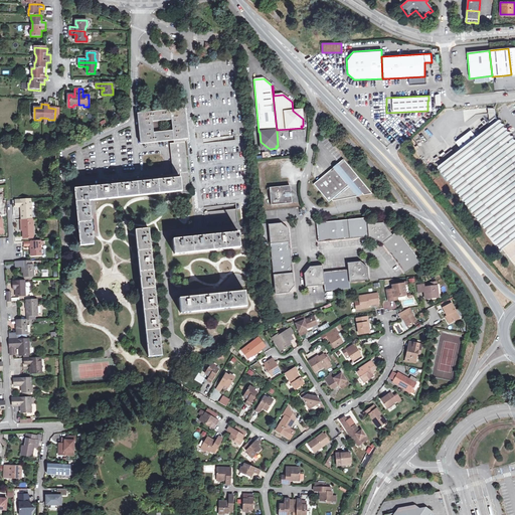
[(170,139),(184,138),(187,137),(184,110),(140,114),(143,141),(170,139)]
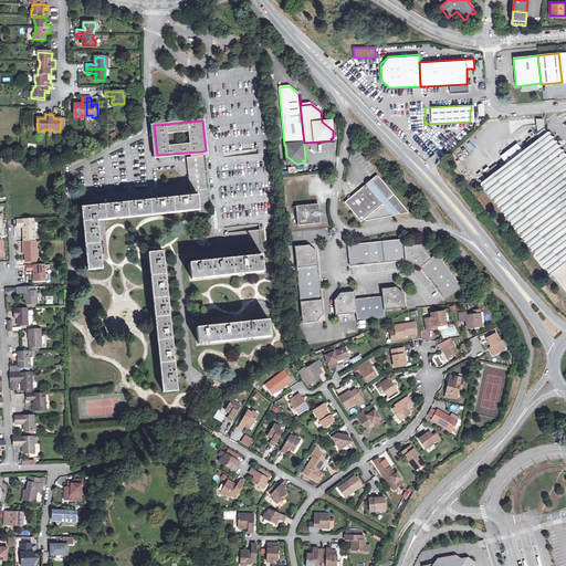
[(332,122),(322,122),(333,130),(332,122)]
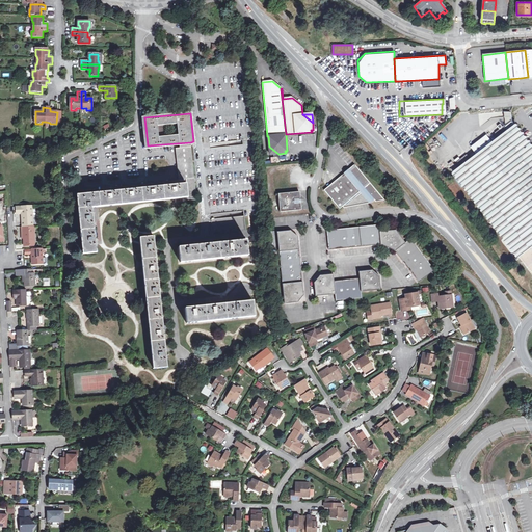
[(531,276),(531,148),(514,124),(507,130),(503,125),(494,133),(497,137),(490,141),(485,135),(470,147),(475,154),(469,158),(466,154),(456,161),(459,165),(452,171),(476,204),(500,236),(531,277),(531,276)]
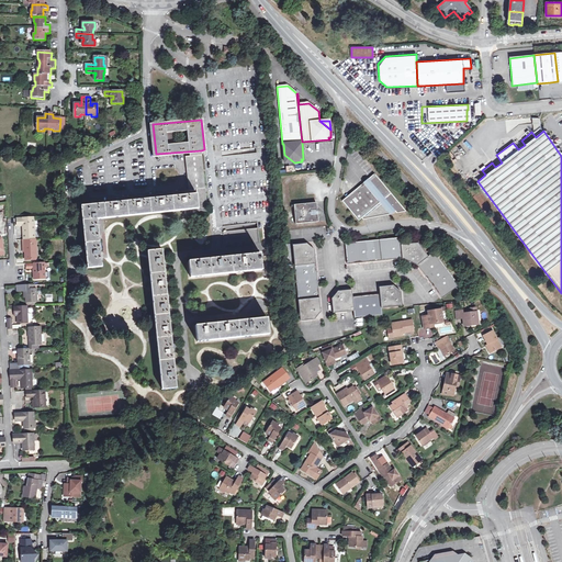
[(203,208),(199,155),(187,156),(190,193),(81,204),(88,267),(103,266),(98,218),(203,208)]
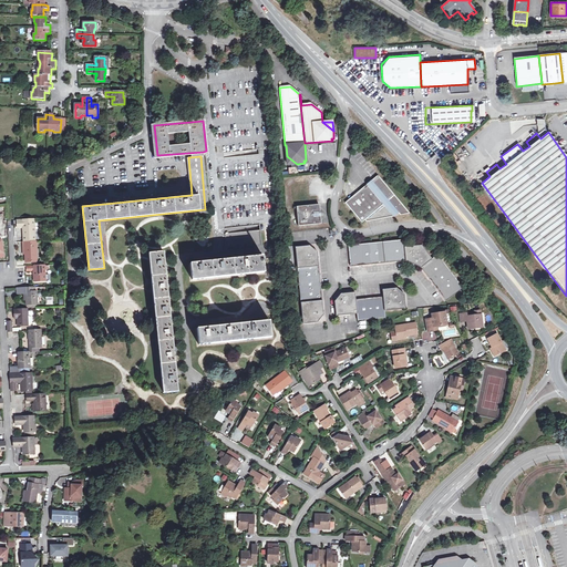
[(204,156),(200,156),(205,209),(209,209),(204,156)]
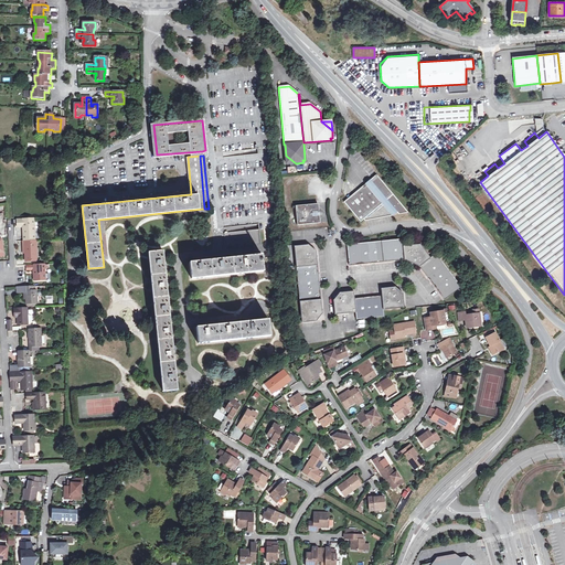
[(366,187),(364,184),(349,199),(343,204),(360,222),(363,219),(365,221),(392,214),(391,213),(395,210),(398,213),(406,211),(374,174),(369,181),(371,182),(366,187)]
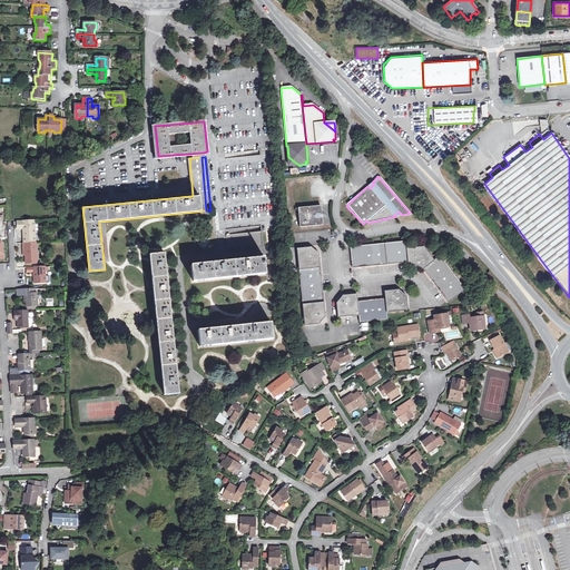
[(322,213),(322,208),(318,206),(298,207),(300,226),(320,225),(323,222),(322,216),(325,214),(322,213)]
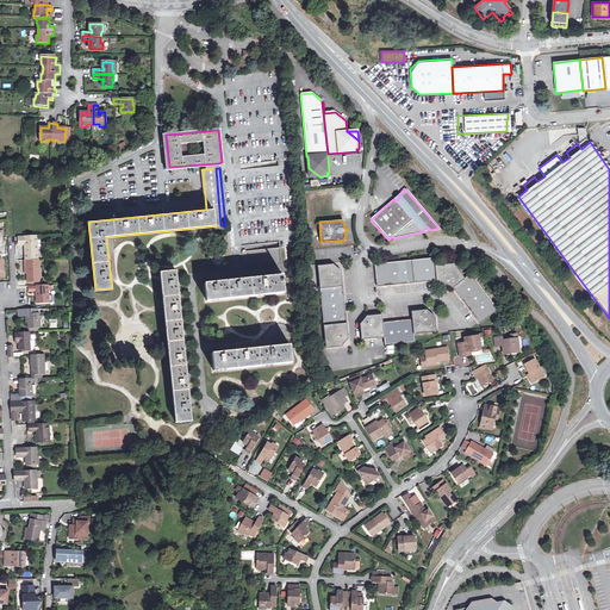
[(37,236),(24,237),(25,244),(26,260),(38,259),(37,236)]
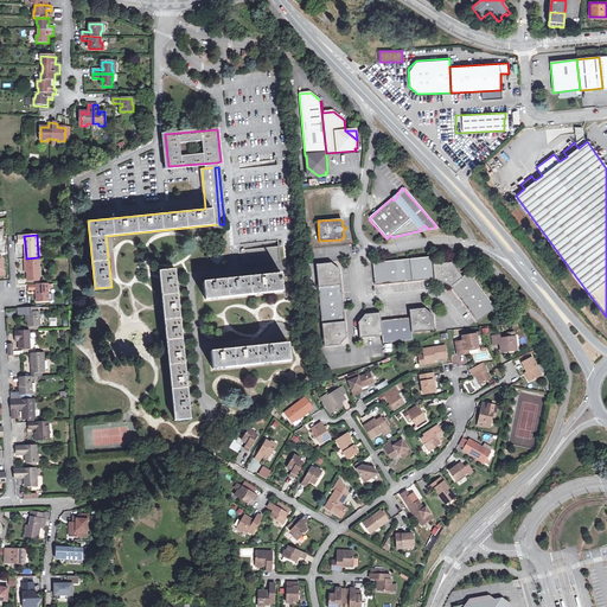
[(242,249),(242,250),(243,264),(281,261),(279,246),(242,249)]
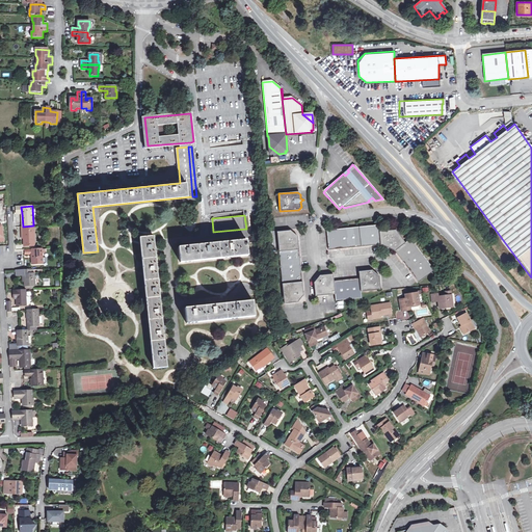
[(394,250),(405,242),(396,230),(380,232),(379,224),(326,230),(328,249),(336,248),(350,247),(371,245),(381,244),(388,247),(394,250)]
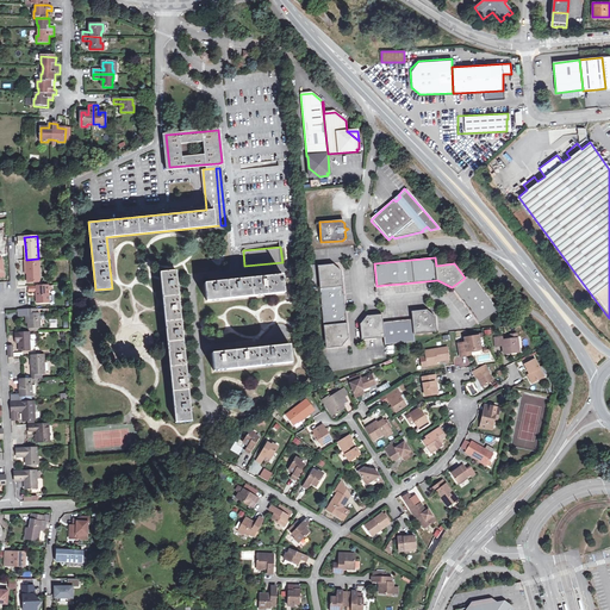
[(26,265),(27,274),(27,281),(39,281),(39,259),(38,259),(26,260),(24,260),(25,265),(26,265)]
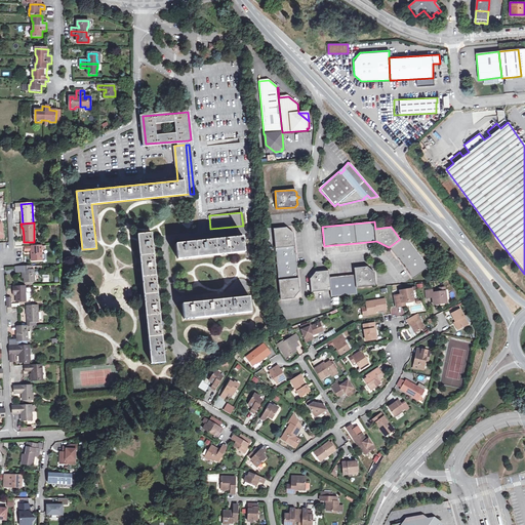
[(282,299),(294,298),(298,293),(300,290),(298,269),(297,253),(294,233),(292,231),(287,227),(274,228),(280,278),(282,299)]
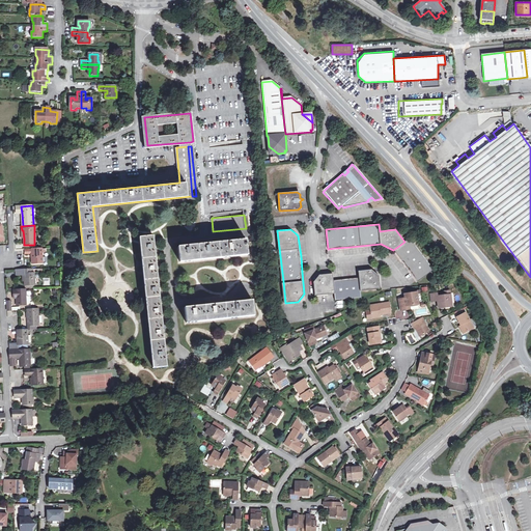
[(154,367),(167,365),(166,352),(154,235),(140,236),(154,367)]
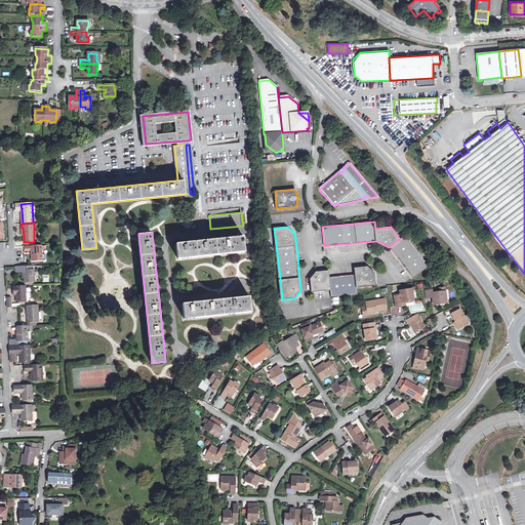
[(245,251),(244,236),(176,243),(178,257),(245,251)]
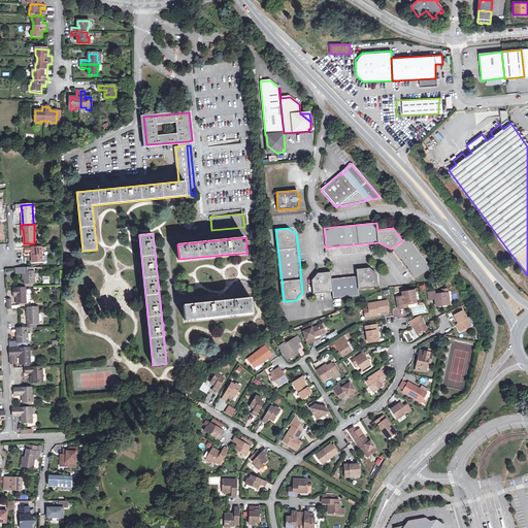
[(402,240),(391,249),(399,260),(408,271),(415,279),(431,268),(408,237),(402,240)]
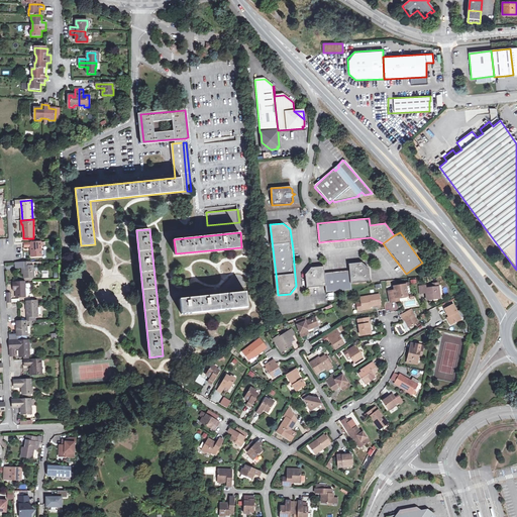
[(41,256),(40,246),(40,241),(31,242),(31,256),(41,256)]
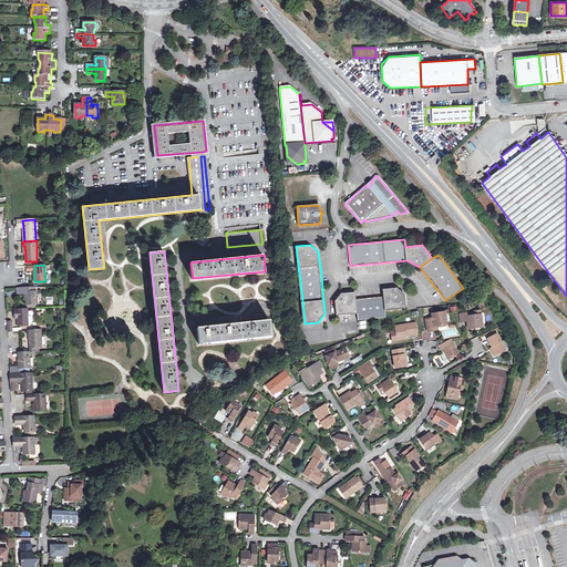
[(24,288),(24,294),(27,294),(27,300),(27,305),(37,305),(39,305),(38,291),(35,291),(35,287),(24,288)]
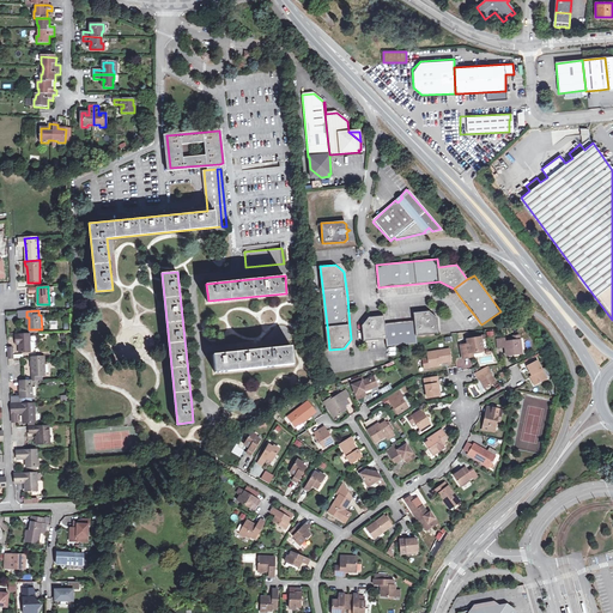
[(387,339),(388,346),(418,344),(417,335),(441,333),(438,317),(435,314),(430,311),(414,313),(416,320),(401,322),(387,323),(386,315),(369,316),(366,320),(363,325),(364,341),(387,339)]
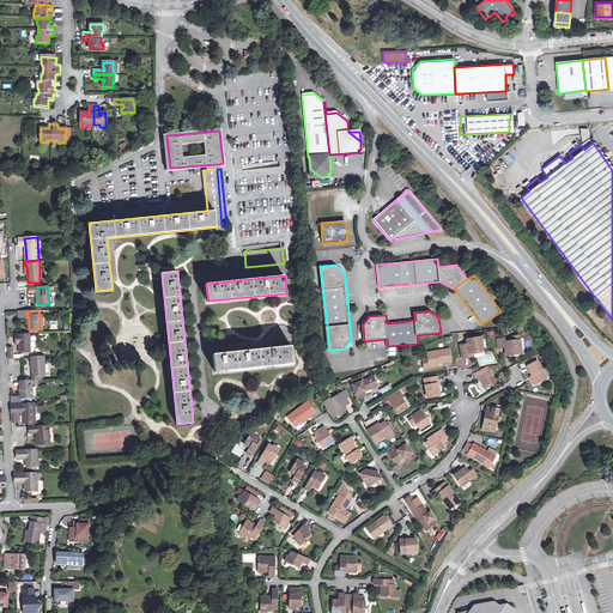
[(30,334),(17,335),(17,345),(19,345),(20,352),(31,351),(30,343),(30,334)]
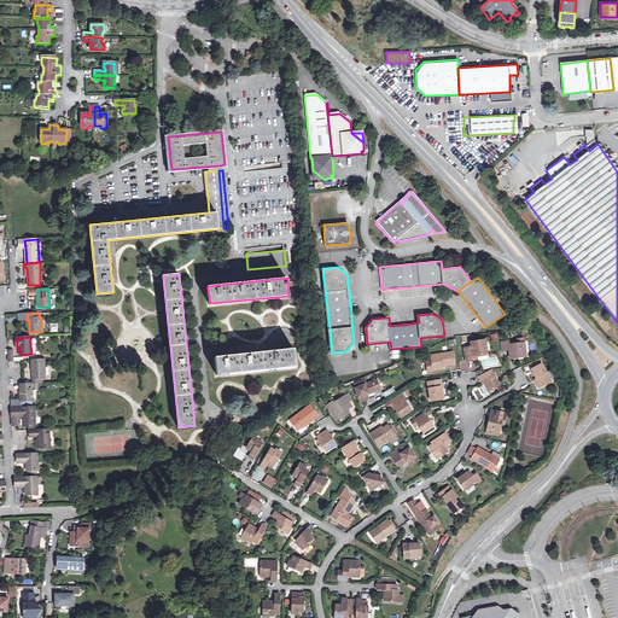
[(484,343),(484,340),(472,342),(472,347),(465,348),(466,360),(476,359),(476,355),(487,354),(484,343)]
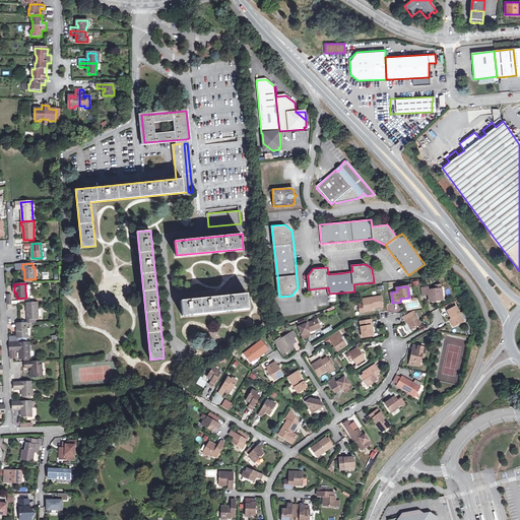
[(442,287),(441,287),(436,287),(429,288),(429,286),(423,286),(423,294),(429,294),(430,299),(433,299),(438,299),(439,300),(443,300),(442,287)]
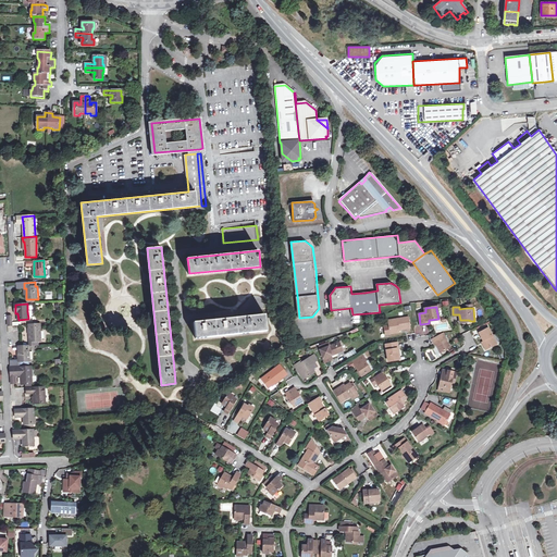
[(196,337),(267,331),(265,314),(194,321),(196,337)]
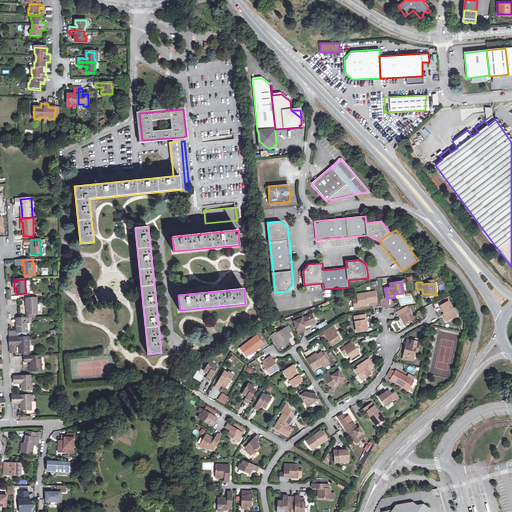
[(11,290),(7,290),(8,299),(18,299),(18,296),(11,296),(11,290)]
